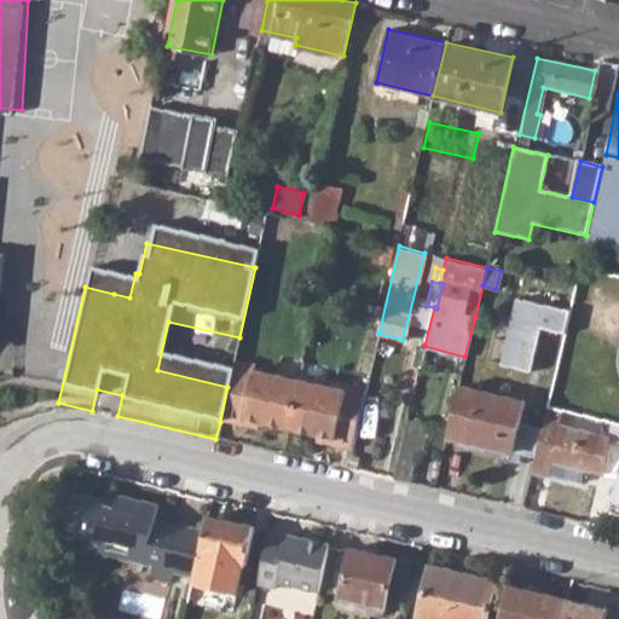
[(499,363),(530,370),(541,327),(563,333),(570,310),(516,296),(499,363)]
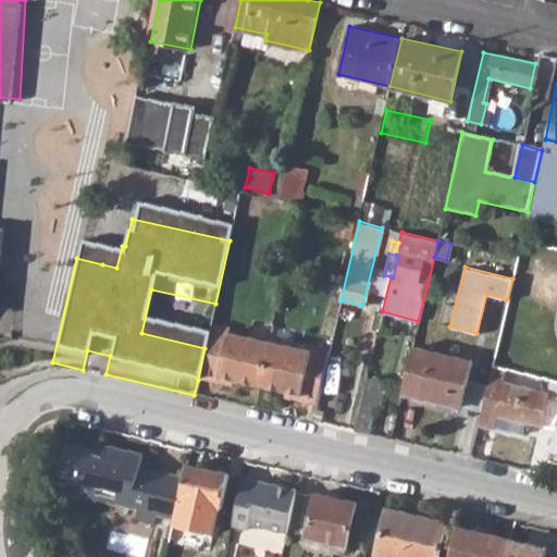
[(258,386),(269,343),(226,333),(227,327),(210,324),(205,348),(198,380),(215,383),(217,378),(232,381),(258,386)]
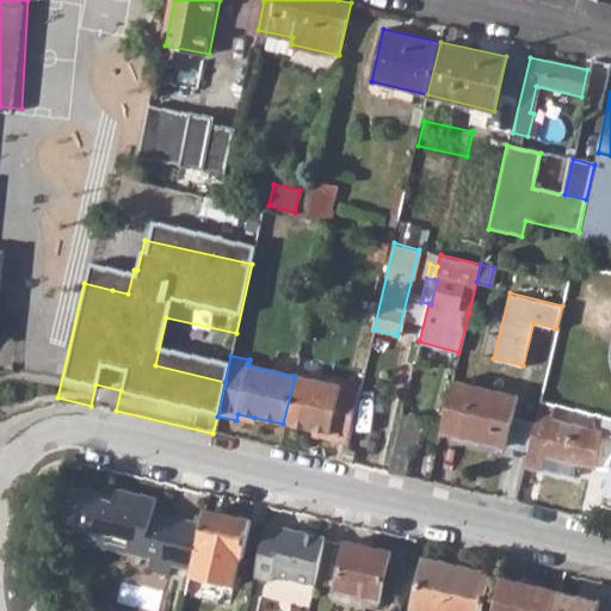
[(338,386),(295,376),(283,424),(310,430),(328,434),(326,440),(345,445),(360,384),(339,380),(338,386)]
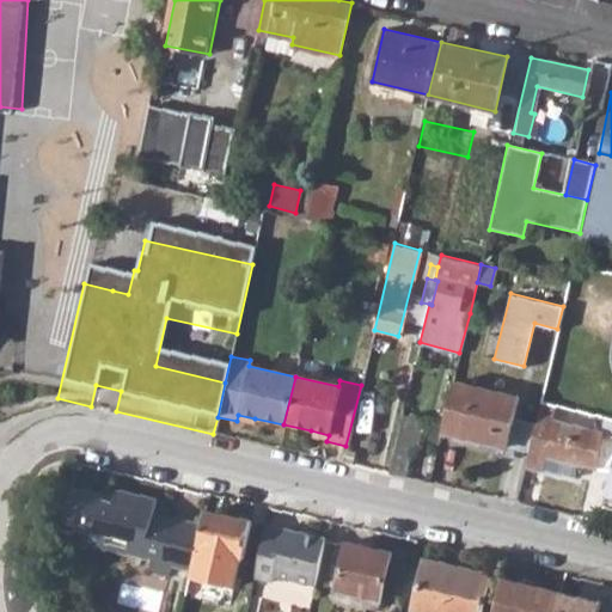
[(441,433),(506,447),(516,398),(453,384),(441,433)]
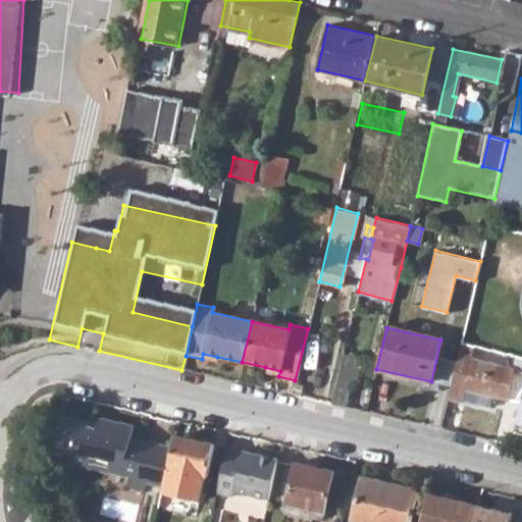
[(449,398),(463,402),(466,387),(493,395),(521,401),(521,357),(517,356),(512,370),(471,360),(475,347),(461,344),(449,398)]
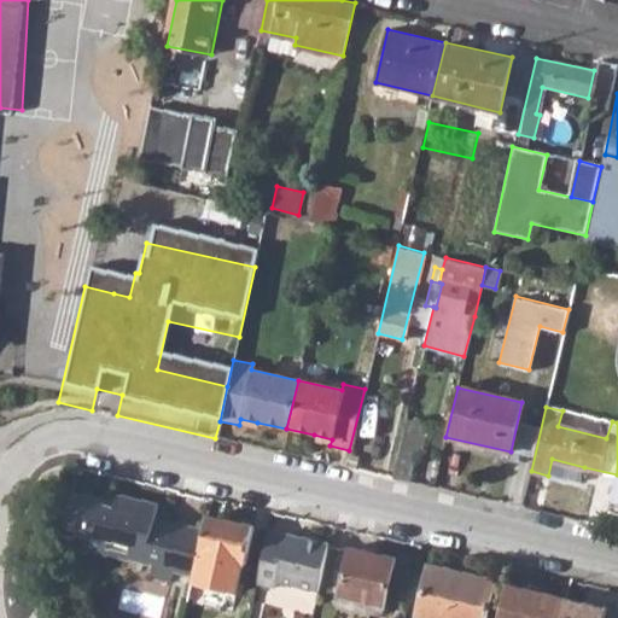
[(332,439),(314,435),(313,442),(330,445),(332,439)]
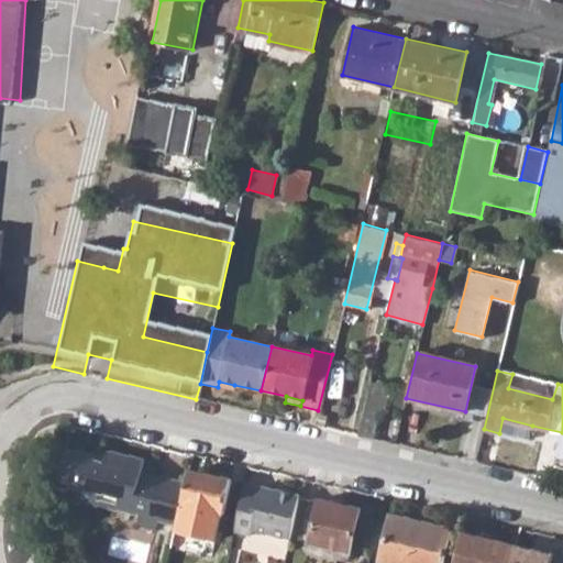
[(528,440),(532,426),(503,418),(499,433),(528,440)]
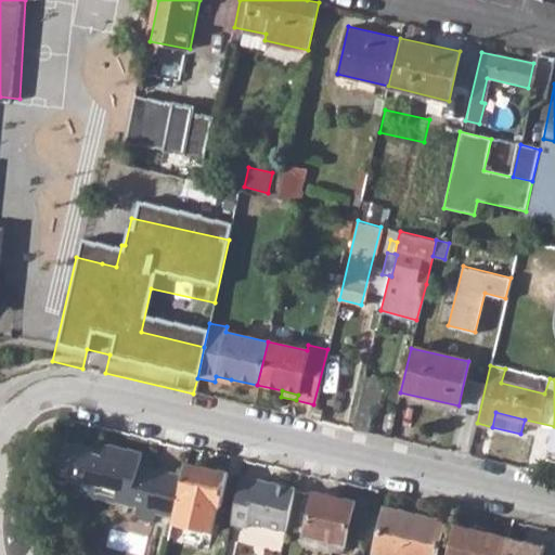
[(75,498),(118,507),(119,498),(140,503),(139,512),(136,525),(153,529),(155,519),(172,523),(183,474),(153,467),(152,470),(137,466),(140,453),(103,444),(102,450),(101,456),(84,452),(84,446),(66,442),(57,483),(68,486),(69,482),(77,485),(75,498)]
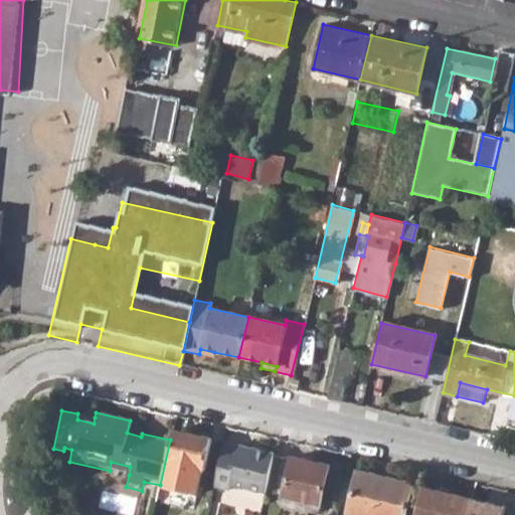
[(95,417),(77,413),(77,419),(94,423),(95,417)]
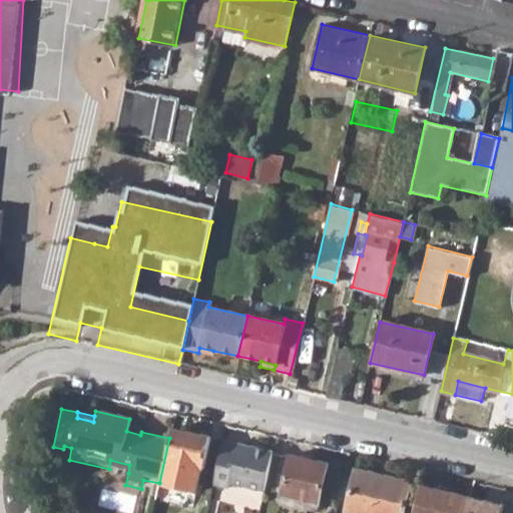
[(159,487),(164,489),(167,476),(185,480),(189,466),(202,469),(209,437),(171,428),(169,438),(159,483),(159,487)]
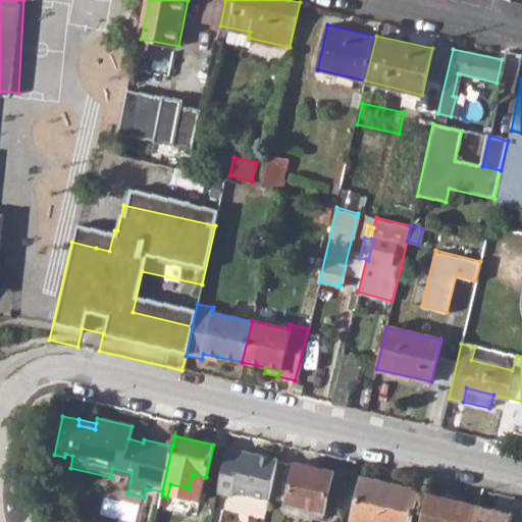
[(232,492),(268,501),(277,459),(225,449),(215,493),(231,498),(232,492)]
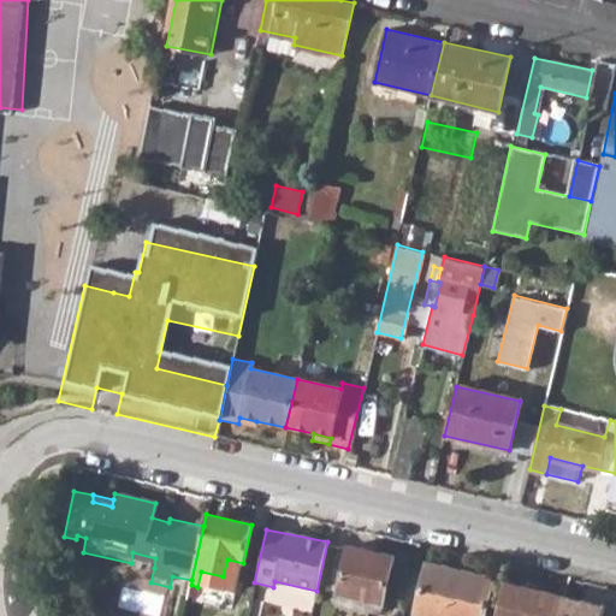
[(339,594),(383,604),(392,557),(349,548),(339,594)]
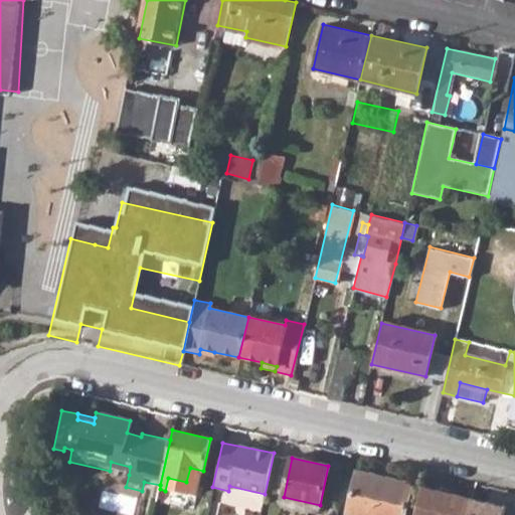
[(110,471),(129,475),(130,467),(111,462),(110,471)]
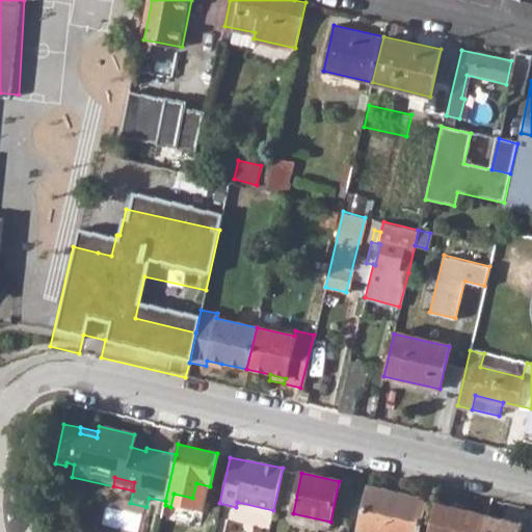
[(357,531),(360,531),(417,531),(424,501),(368,488),(357,531)]
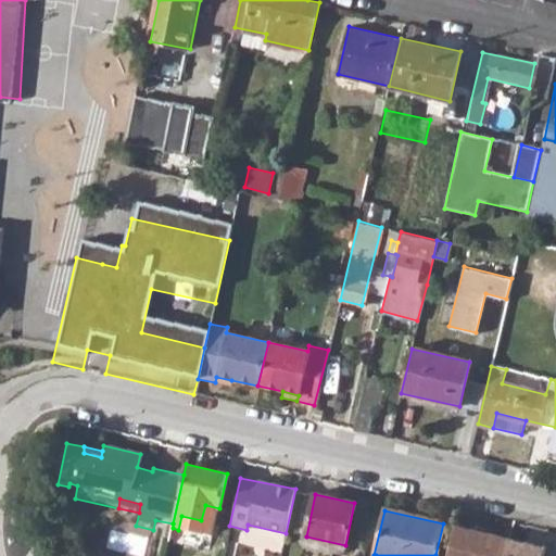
[(472,542),(475,532),(453,527),(451,538),(472,542)]
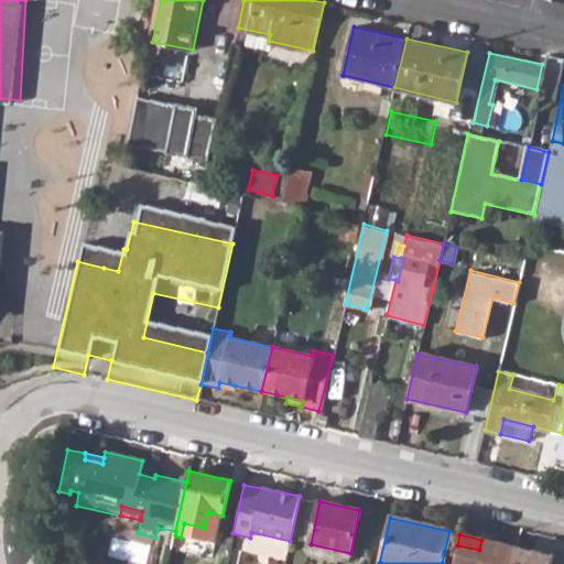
[(512,563),(517,546),(481,540),(479,550),(457,545),(453,563),(512,563)]
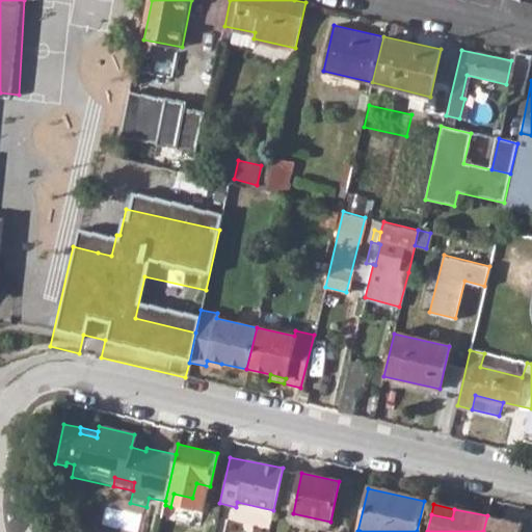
[(483,531),(521,531),(523,524),(487,515),(483,531)]
